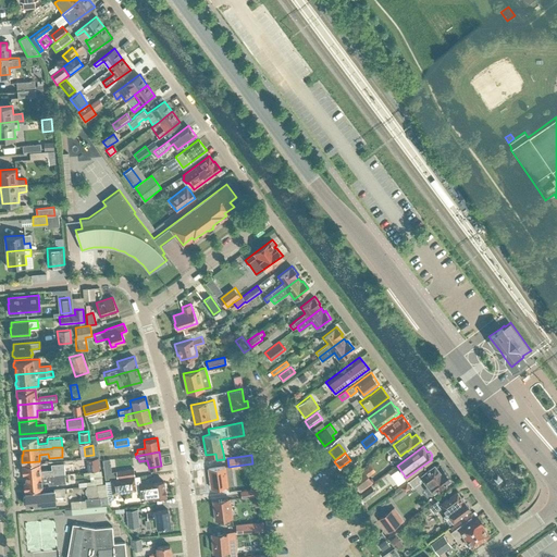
[(86,458),(87,471),(99,469),(98,457),(86,458)]
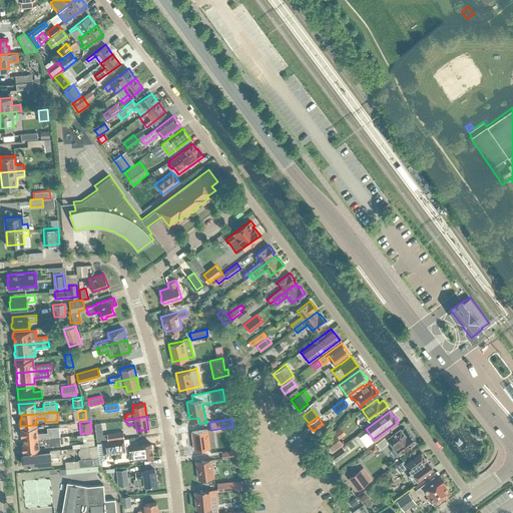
[(46,427),(47,432),(37,433),(36,427),(20,429),(21,436),(23,436),(23,440),(59,436),(58,426),(46,427)]
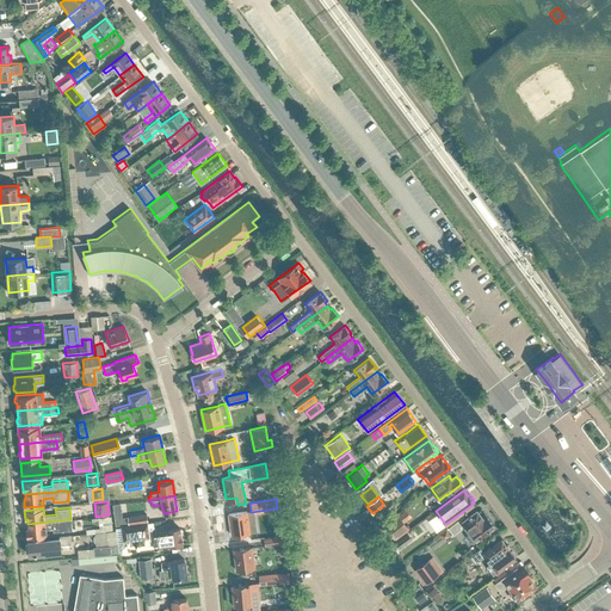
[(406,508),(397,514),(384,524),(394,538),(408,528),(403,522),(412,516),(406,508)]
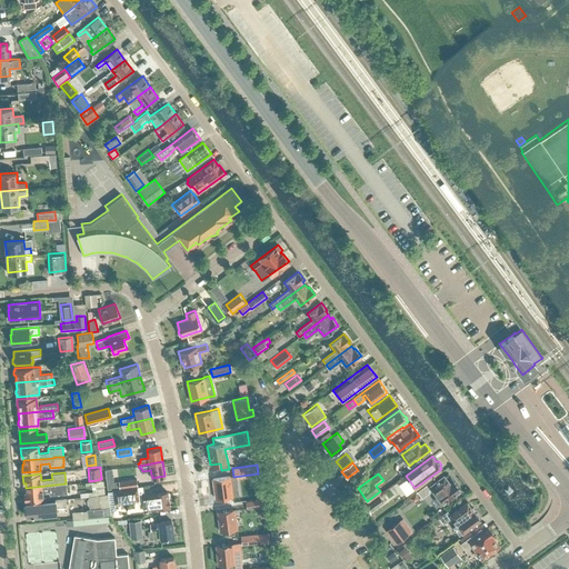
[(442,502),(459,489),(453,481),(450,483),(443,475),(432,482),(431,480),(417,491),(421,497),(429,491),(428,490),(431,487),(442,502)]
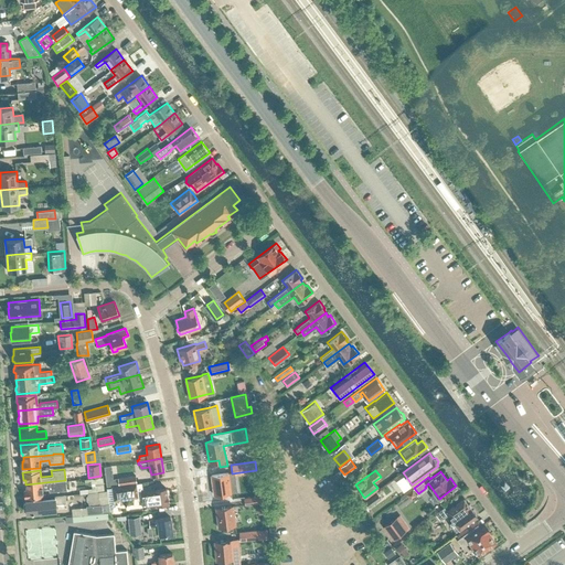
[(214,494),(231,492),(228,472),(211,475),(214,494)]
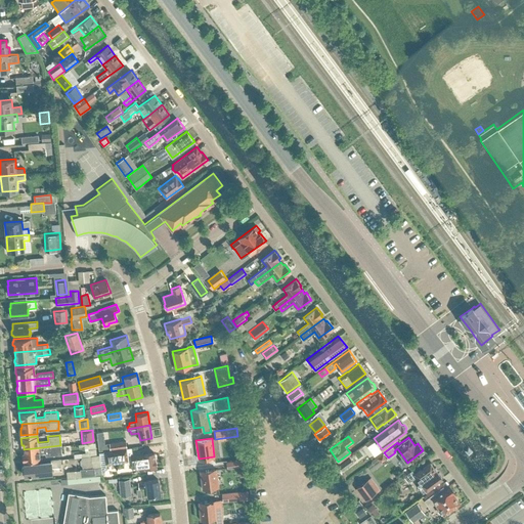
[(110,449),(127,447),(126,440),(108,443),(110,449)]
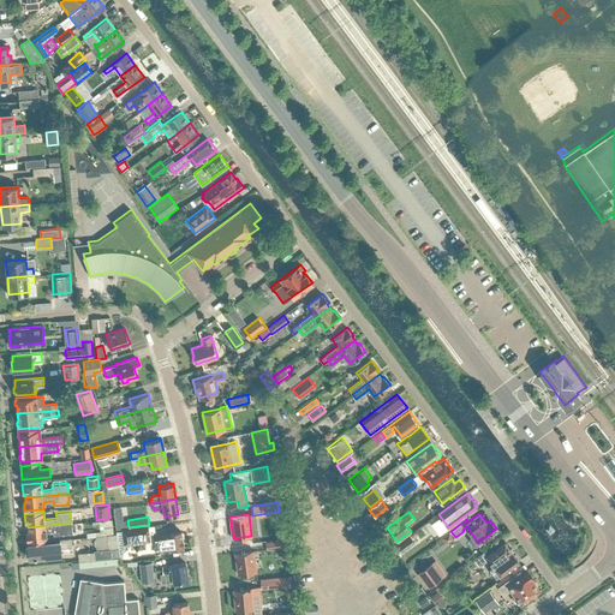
[(113,533),(112,519),(99,520),(100,531),(95,531),(96,536),(113,533)]
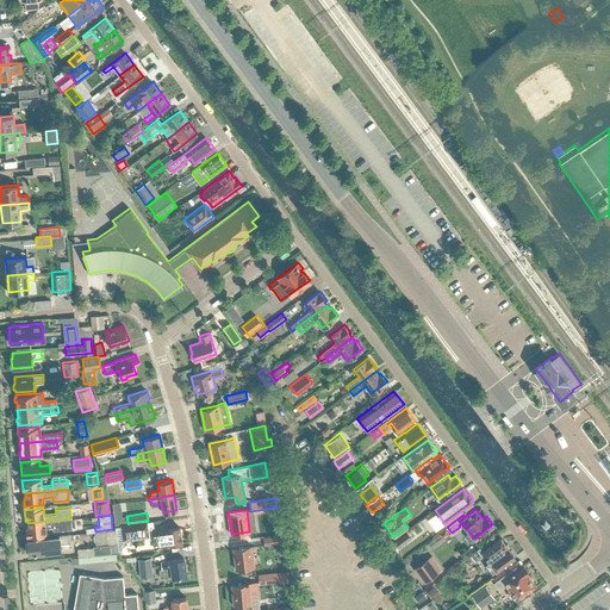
[(70,518),(27,523),(27,527),(26,528),(27,536),(47,534),(45,528),(53,527),(53,530),(72,528),(70,518)]
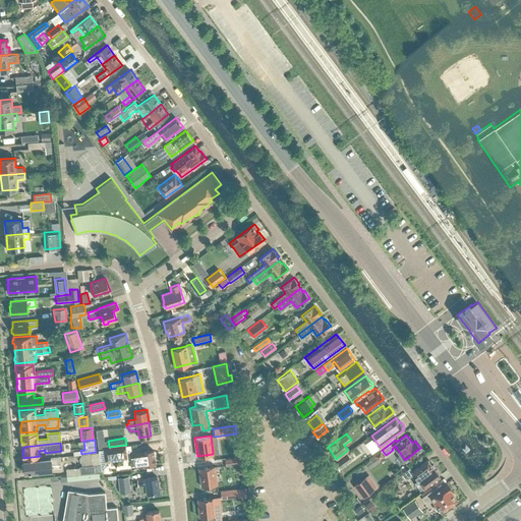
[(125,445),(103,448),(104,461),(126,458),(126,460),(132,460),(133,468),(141,467),(141,465),(155,463),(154,450),(139,452),(139,450),(131,451),(126,452),(125,445)]
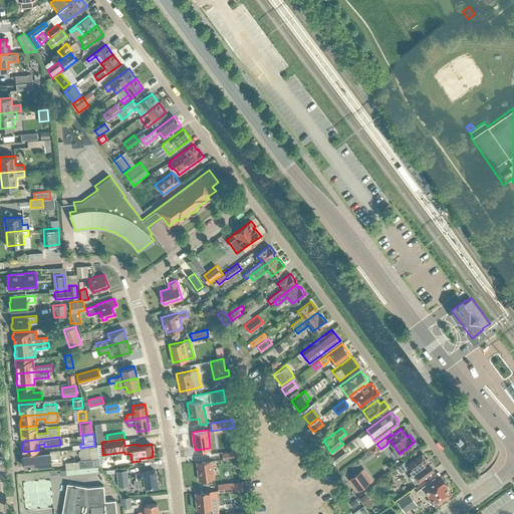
[(240,439),(230,439),(231,451),(241,450),(240,439)]
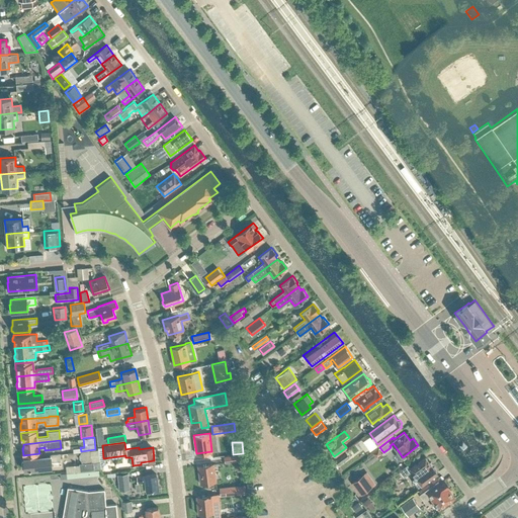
[(97,449),(80,451),(79,454),(79,458),(81,460),(81,463),(79,463),(80,470),(100,468),(99,461),(97,449)]
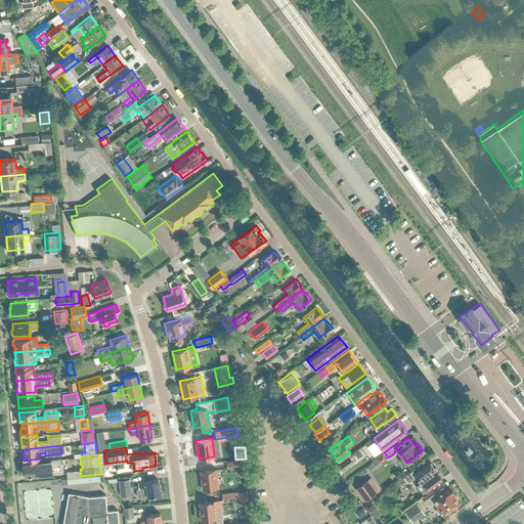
[(51,467),(60,466),(60,459),(50,460),(50,461),(24,464),(25,475),(52,473),(51,467)]
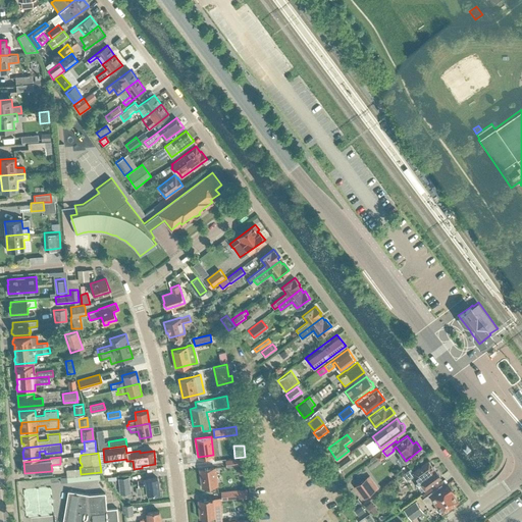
[(226,466),(243,463),(242,457),(225,460),(226,466)]
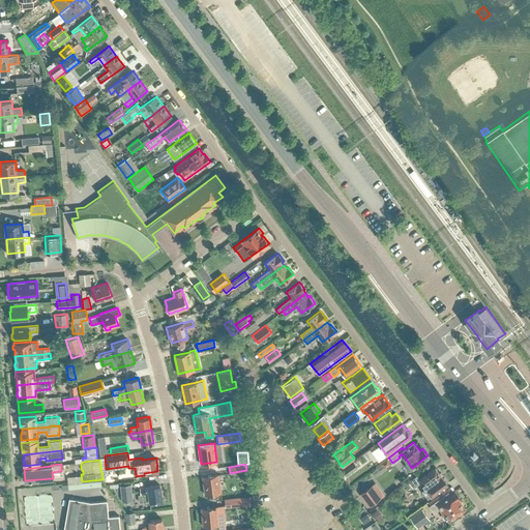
[(444,484),(446,483),(445,481),(445,479),(444,477),(442,476),(435,467),(419,478),(416,475),(408,481),(412,488),(421,481),(425,488),(421,490),(427,498),(442,487),(443,488),(444,486),(444,484)]
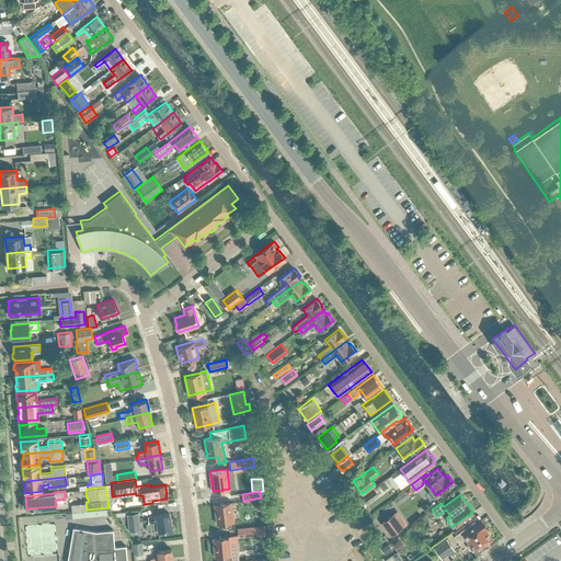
[(377,495),(366,503),(370,510),(381,502),(377,495)]
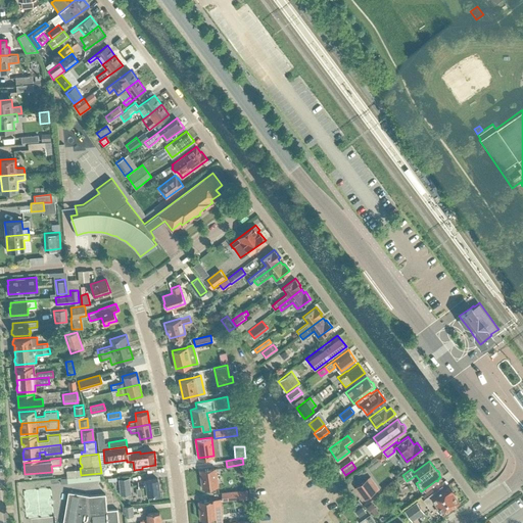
[(202,487),(218,485),(216,468),(199,470),(202,487)]
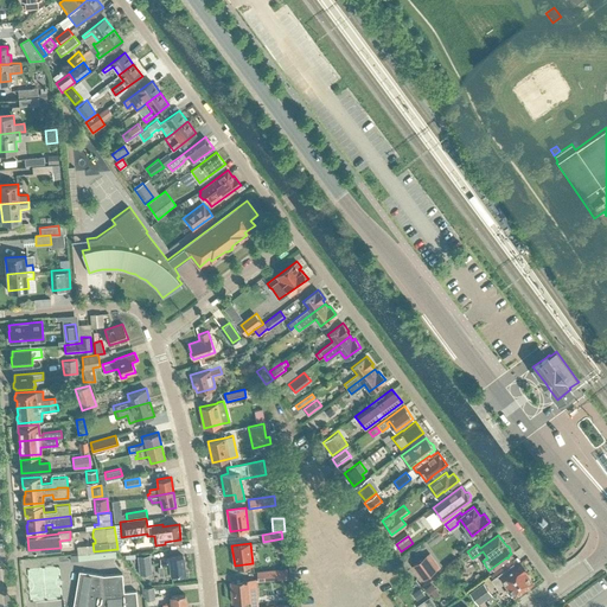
[(149,554),(138,555),(139,575),(152,573),(149,554)]
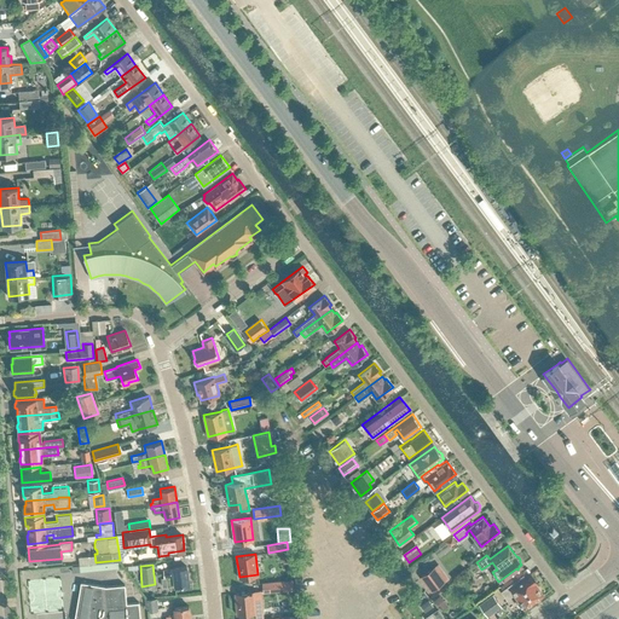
[(445,579),(434,565),(420,576),(431,590),(445,579)]
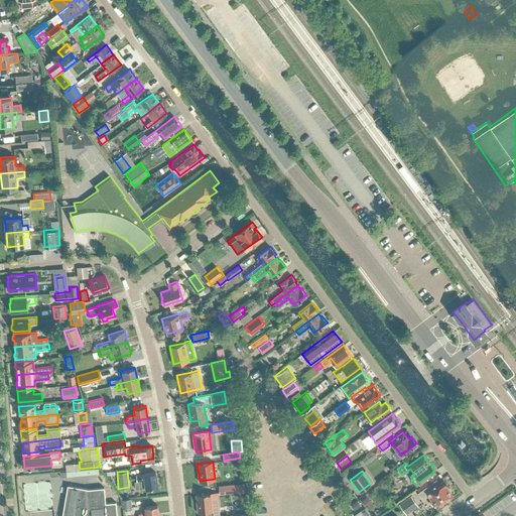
[(139,489),(145,488),(157,487),(155,472),(144,473),(144,474),(136,475),(136,478),(134,478),(134,481),(138,481),(139,489)]
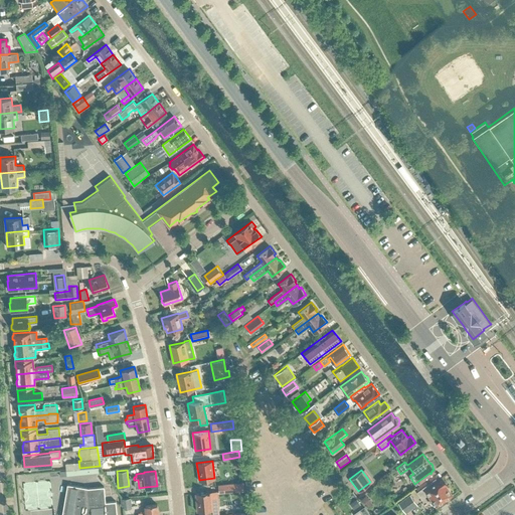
[(437,504),(451,493),(444,484),(446,483),(442,477),(430,485),(426,480),(425,481),(416,488),(417,490),(416,491),(421,498),(427,493),(431,497),(431,500),(430,500),(433,503),(436,503),(437,504)]
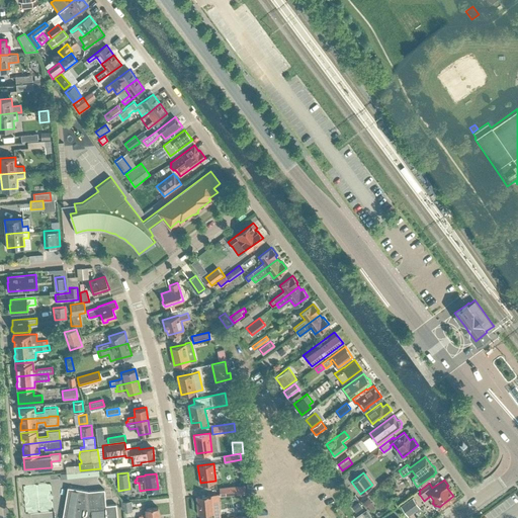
[(221,495),(246,493),(245,485),(220,488),(221,495)]
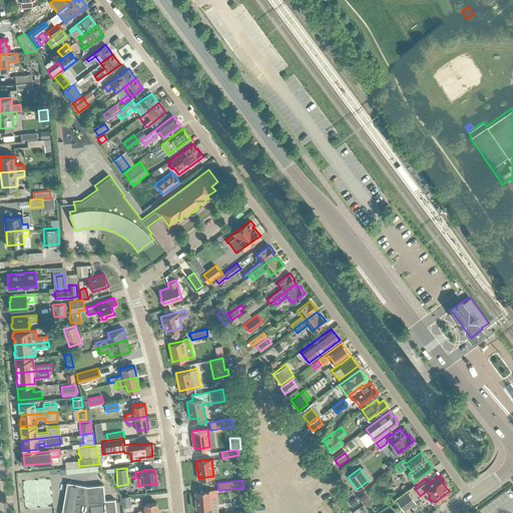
[(115,512),(114,498),(104,499),(103,484),(87,485),(66,481),(60,512),(115,512)]
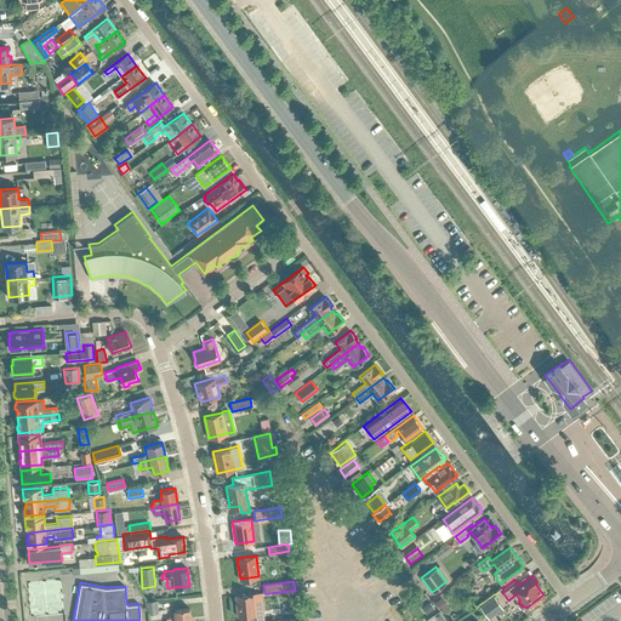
[(238,616),(256,614),(255,593),(235,594),(238,616)]
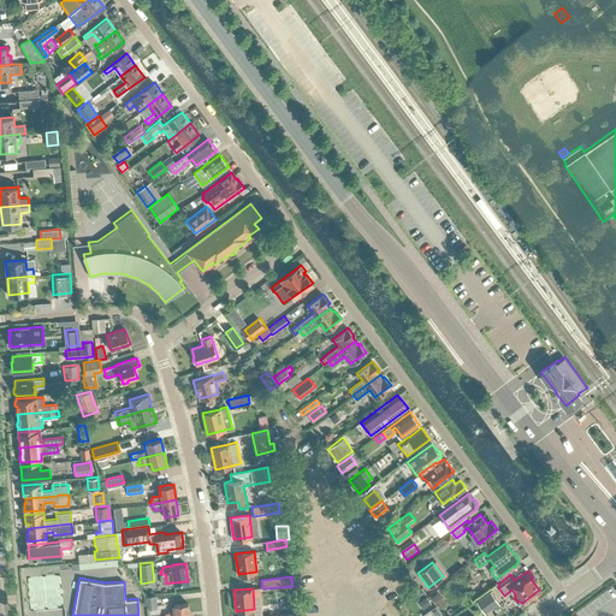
[(475,600),(485,614),(498,603),(490,591),(475,600)]
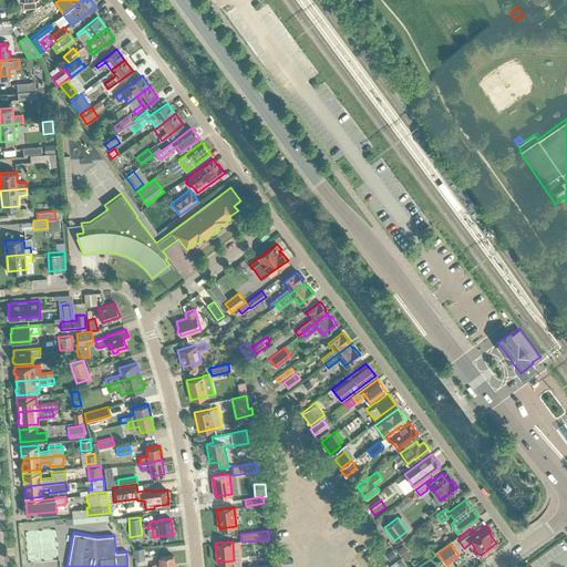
[(411,555),(402,545),(397,549),(404,559),(411,555)]
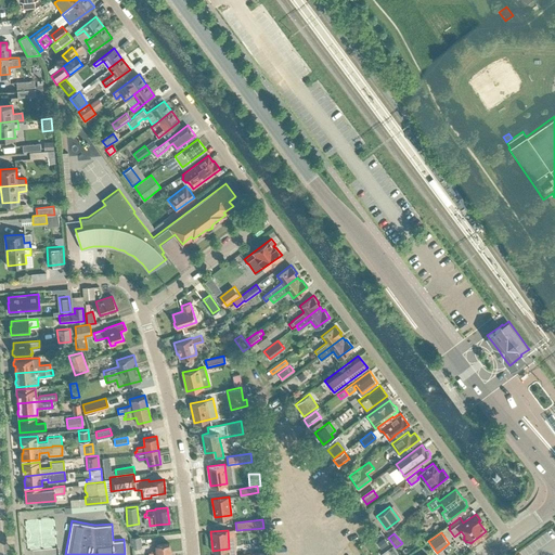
[(133,547),(141,546),(140,536),(129,537),(130,544),(133,544),(133,547)]
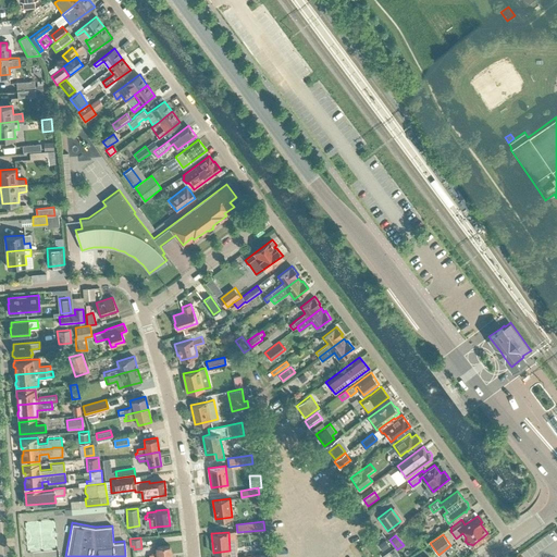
[(385,539),(378,544),(382,551),(390,545),(385,539)]
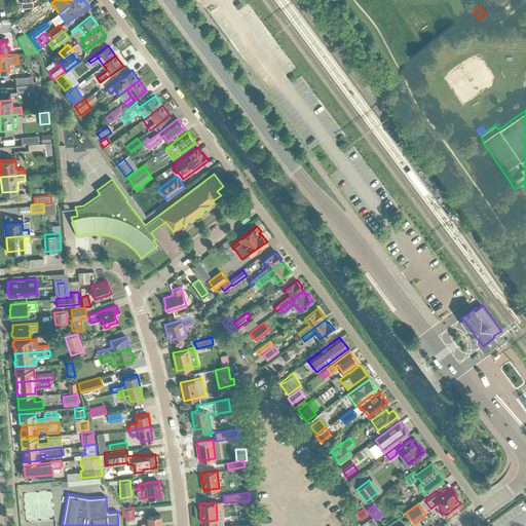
[(161,525),(160,515),(148,516),(148,522),(139,524),(138,525),(161,525)]
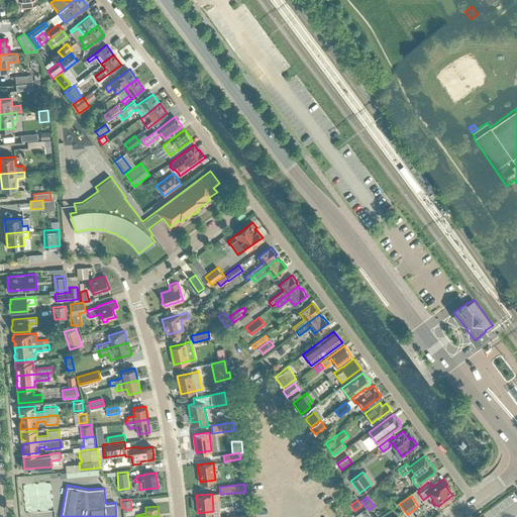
[(372,516),(366,508),(360,512),(355,516),(372,516)]
